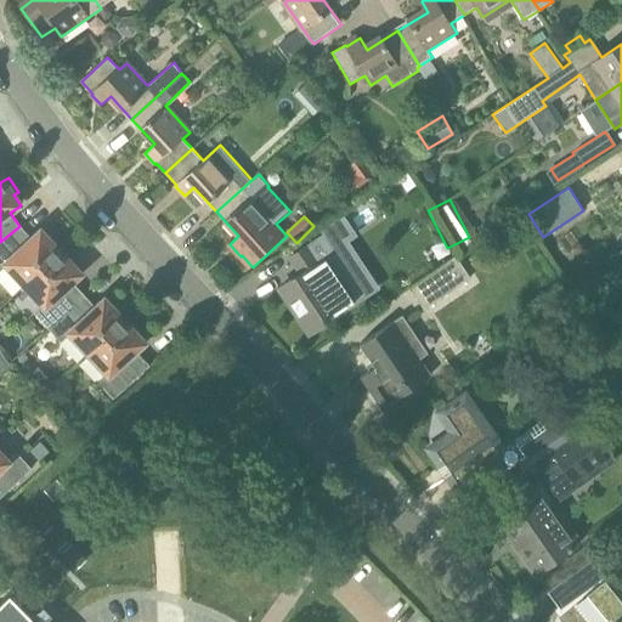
[(303,275),(282,288),(311,333),(341,312),(341,311),(365,295),(334,249),(355,235),(346,221),(290,258),(303,275)]
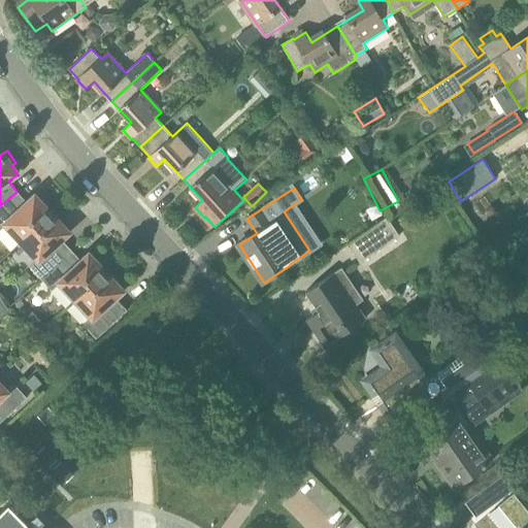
[(22,242),(56,210),(45,200),(42,203),(35,195),(27,203),(18,193),(17,192),(0,205),(0,229),(5,225),(22,242)]
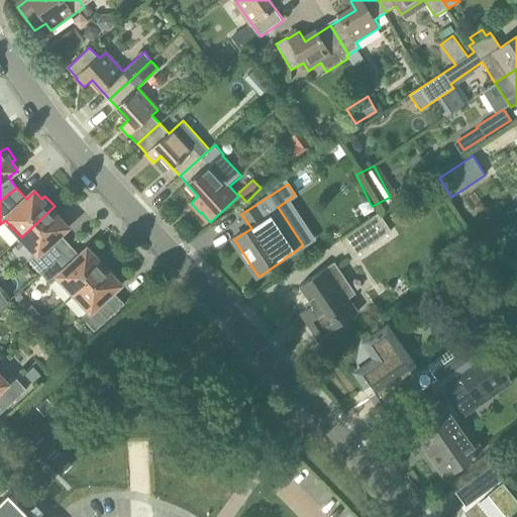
[(40,273),(70,245),(60,235),(68,227),(61,220),(64,217),(55,206),(21,237),(36,254),(30,261),(40,273)]
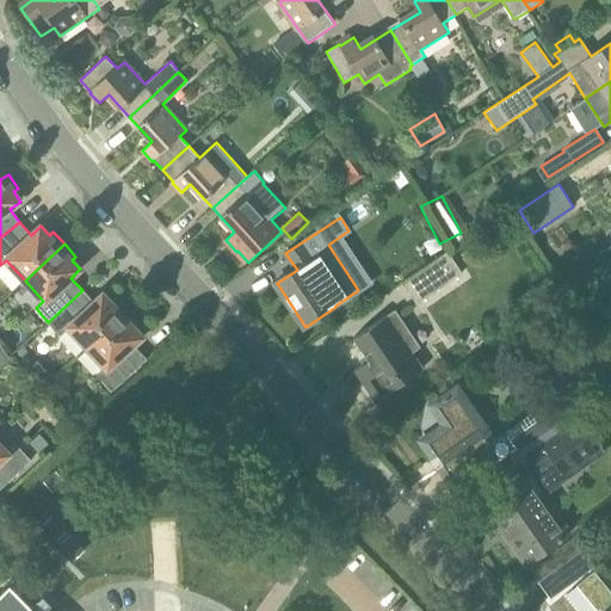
[(446,252),(401,283),(415,304),(461,272),(446,252)]
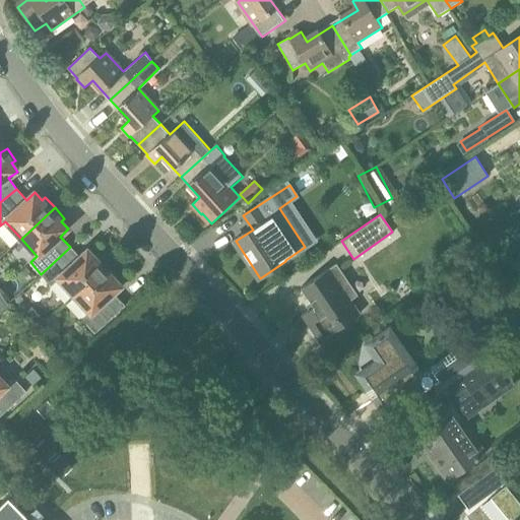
[(74,296),(108,265),(98,255),(94,258),(87,250),(79,257),(70,247),(41,274),(51,285),(58,278),(74,296)]
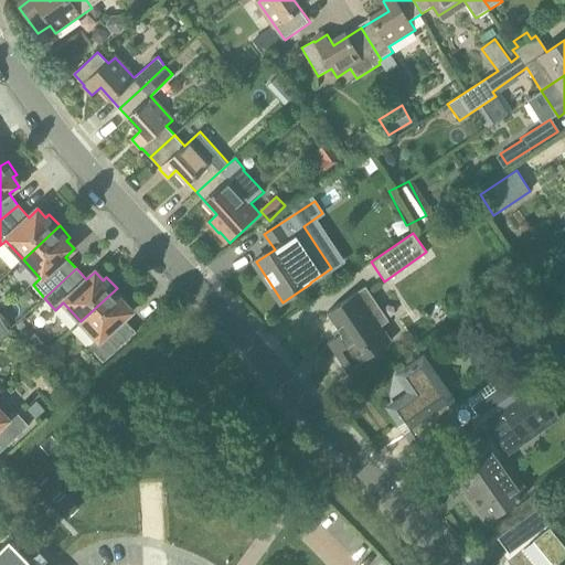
[(366,287),(328,312),(338,329),(333,332),(337,337),(328,343),(352,379),(379,360),(375,353),(393,341),(382,326),(388,321),(366,287)]
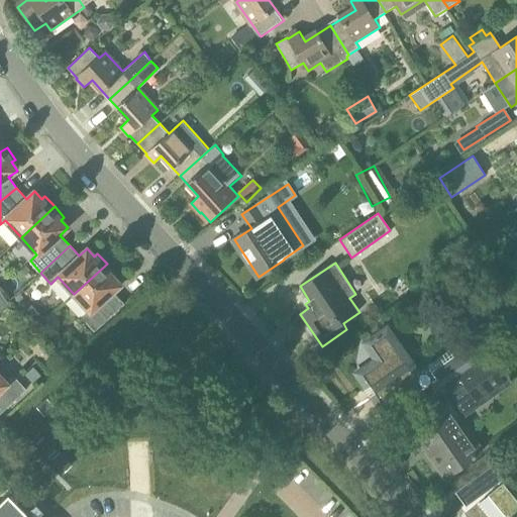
[(107,264),(74,294),(90,312),(83,318),(95,331),(123,304),(112,292),(120,285),(113,277),(117,274),(107,264)]
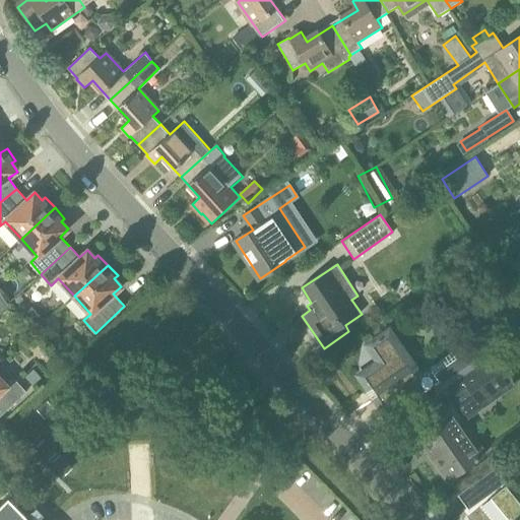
[(354,375),(388,423),(425,396),(423,393),(430,388),(421,378),(423,372),(390,325),(363,344),(375,361),(354,375)]
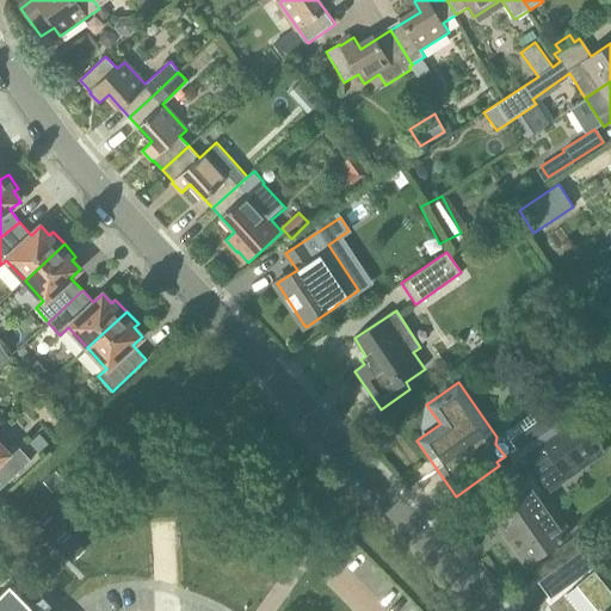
[(45,431),(22,403),(5,417),(29,445),(45,431)]
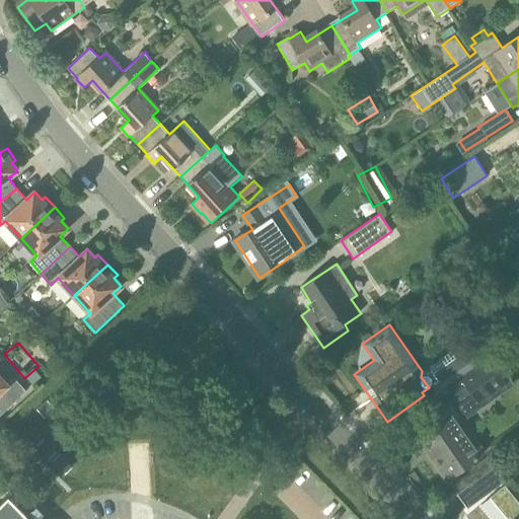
[(470,344),(432,370),(444,388),(483,362),(470,344)]
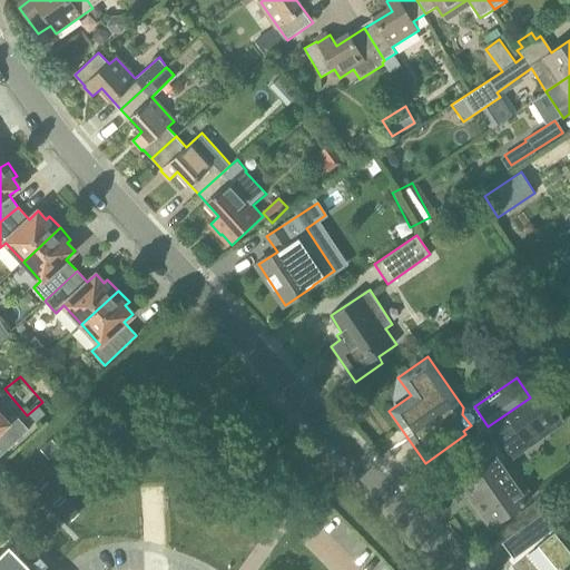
[(468,472),(458,479),(491,527),(533,497),(521,479),(514,483),(502,465),(509,461),(542,438),(534,426),(542,421),(540,418),(550,411),(537,393),(530,397),(488,426),(498,441),(499,443),(491,449),(489,446),(462,464),(468,472)]
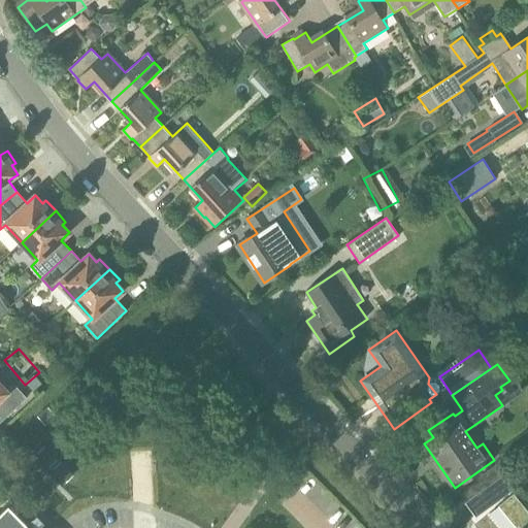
[(0,384),(0,422),(27,398),(13,385),(7,391),(0,384)]
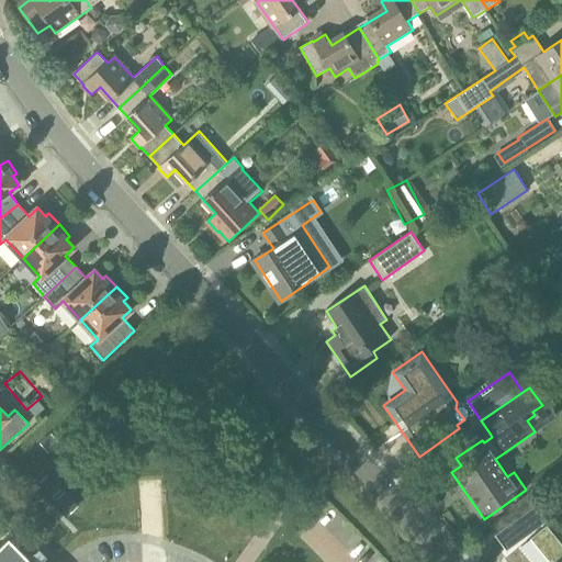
[(394,429),(378,435),(385,457),(403,450),(394,429)]
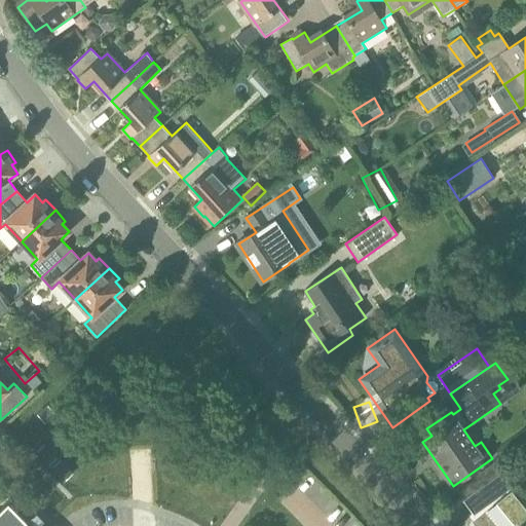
[(493,498),(511,484),(500,471),(483,485),(493,498)]
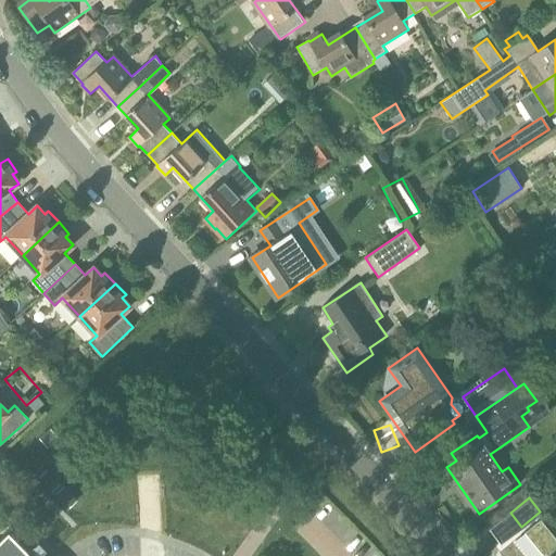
[(138,501),(139,527),(159,526),(158,500),(138,501)]
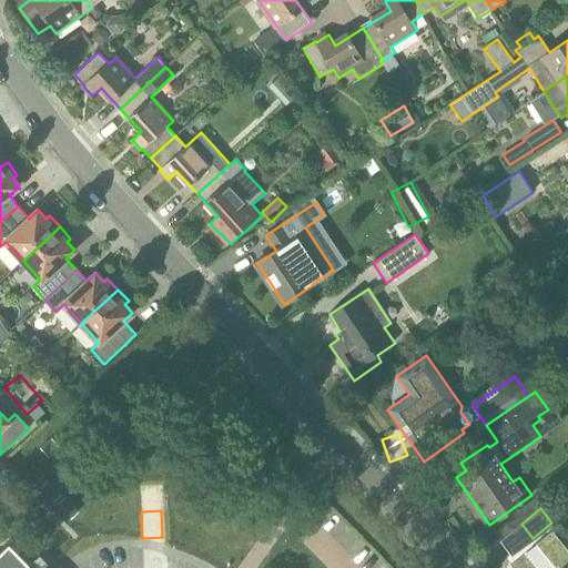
[(567,567),(567,549),(553,530),(536,544),(555,567),(558,565),(560,567),(567,567)]
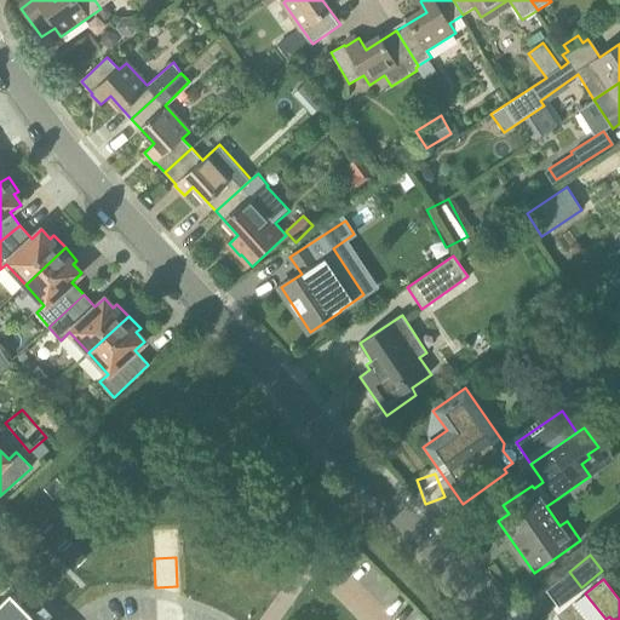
[(0,619),(28,619),(33,616),(10,593),(0,602),(0,619)]
